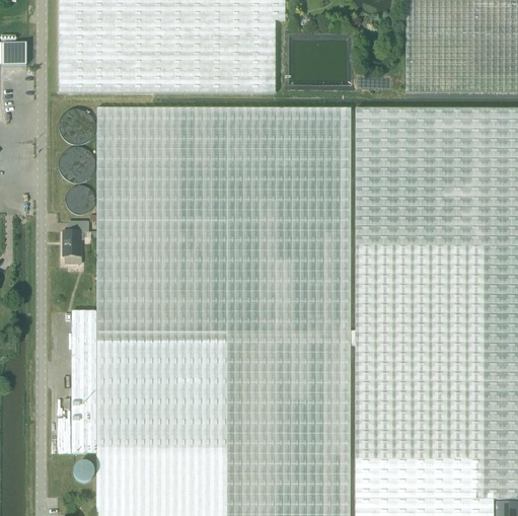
[(59,0),(59,92),(275,92),(275,19),(285,19),(285,0),(59,0)]
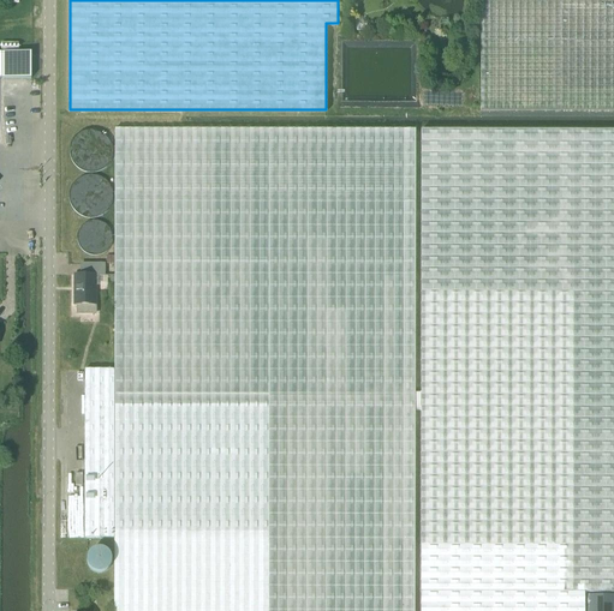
[(482,0),(482,108),(613,107),(613,0),(482,0)]
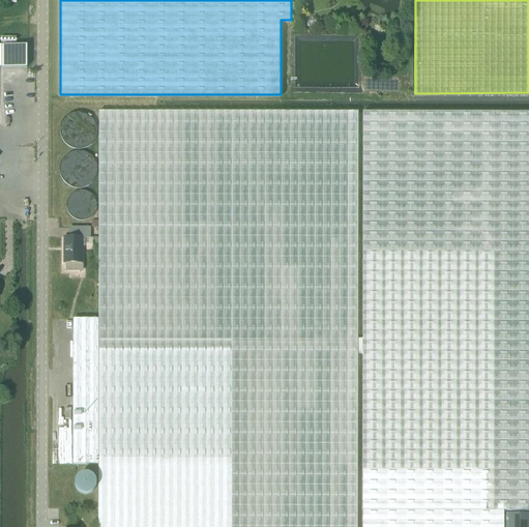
[(356,19),(356,20),(356,21),(356,22),(357,24),(358,25),(359,25),(359,26),(360,26),(361,26),(362,26),(363,26),(364,26),(364,24),(364,23),(363,21),(363,18),(362,17),(361,17),(360,17),(356,18),(356,19)]
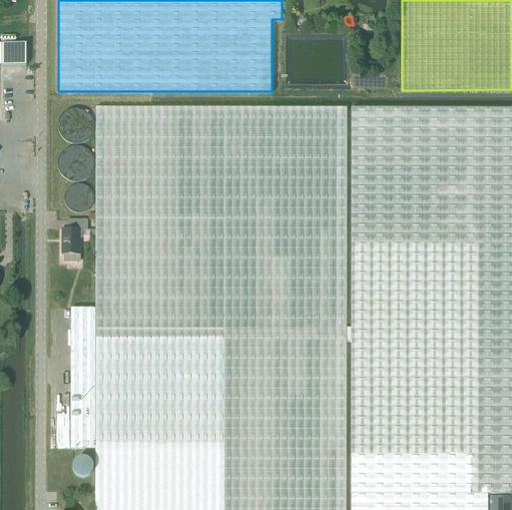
[(95,306),(95,446),(95,509),(346,509),(347,165),(347,105),(96,105),(95,165),(95,210),(95,217),(95,306)]
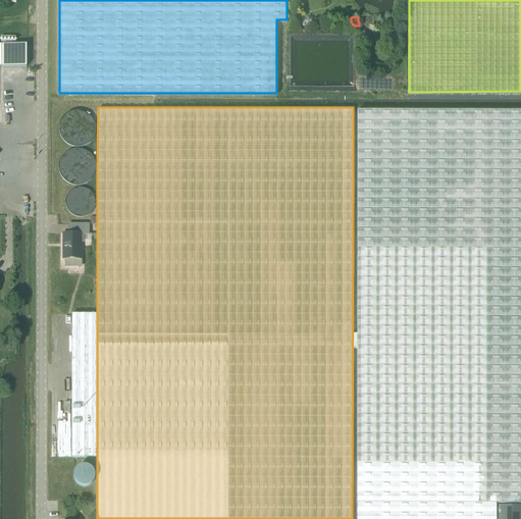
[(357,518),(496,518),(497,500),(520,499),(520,107),(358,107),(357,518)]
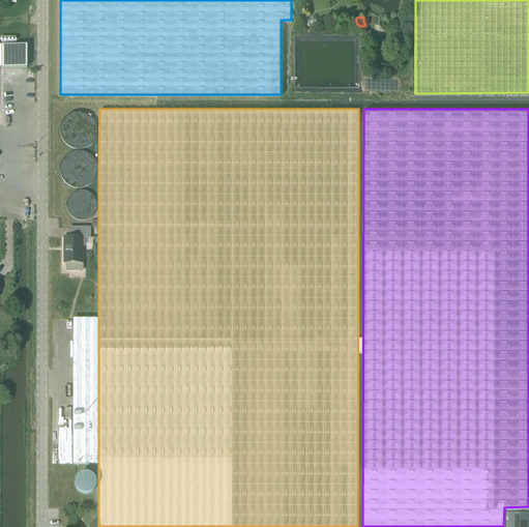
[(64,260),(70,260),(70,267),(83,267),(83,233),(90,233),(90,225),(70,225),(70,234),(64,234),(64,243),(65,243),(65,249),(64,249),(64,260)]
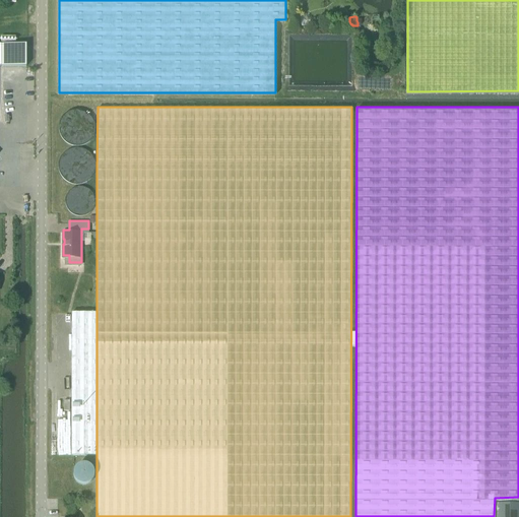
[(71,452),(96,452),(96,310),(72,310),(71,452)]
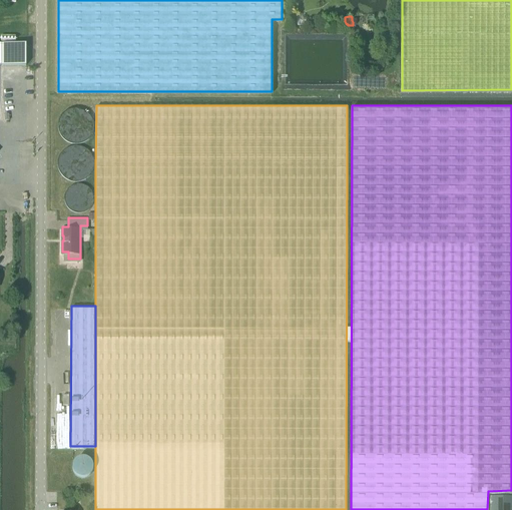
[(511,493),(491,493),(490,509),(511,509),(511,493)]
